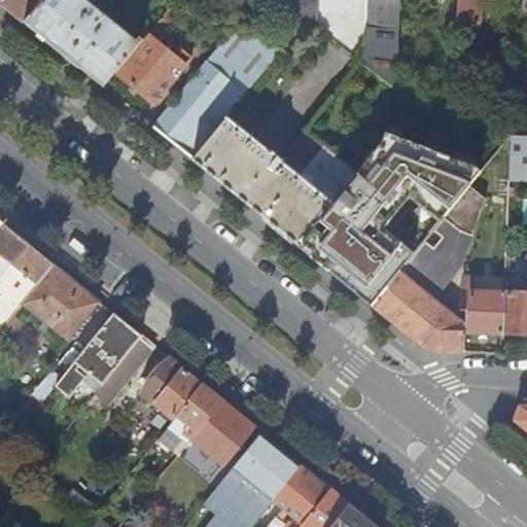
[(45,0),(0,0),(27,22),(45,0)]
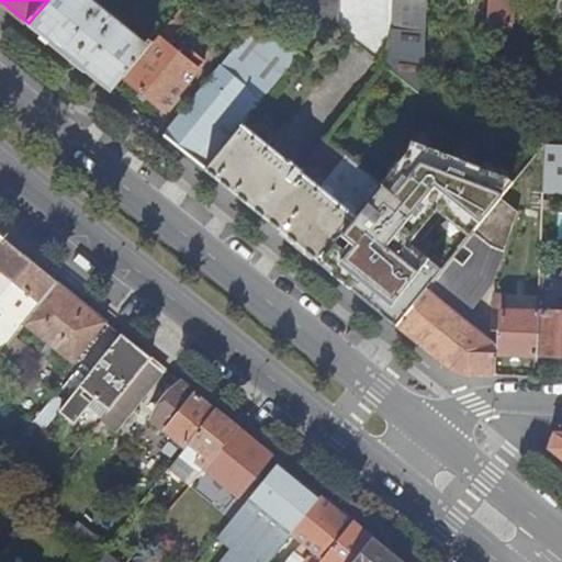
[(93,0),(48,0),(29,23),(114,92),(125,78),(152,47),(93,0)]
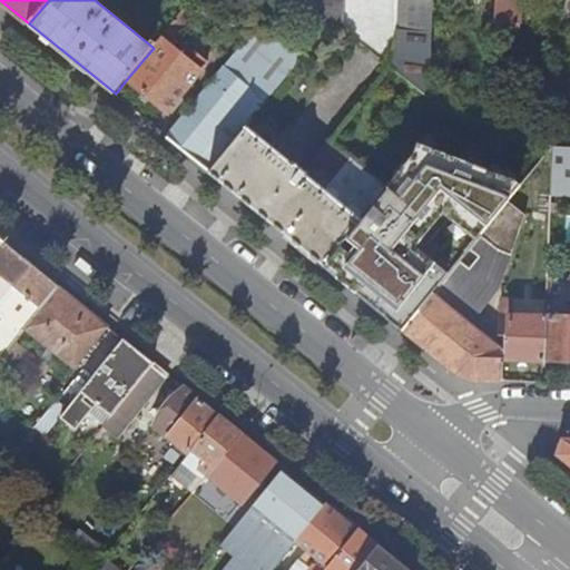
[(310,0),(297,0),(296,20),(310,20),(310,0)]
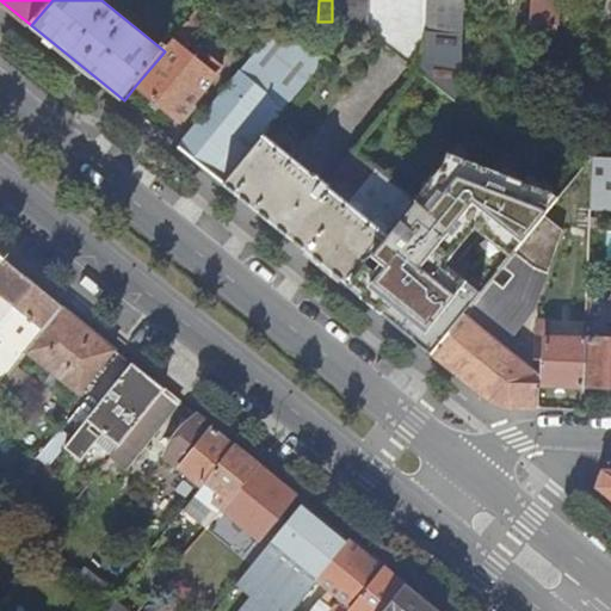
[(332,0),(332,22),(331,26),(368,29),(369,0),(332,0)]
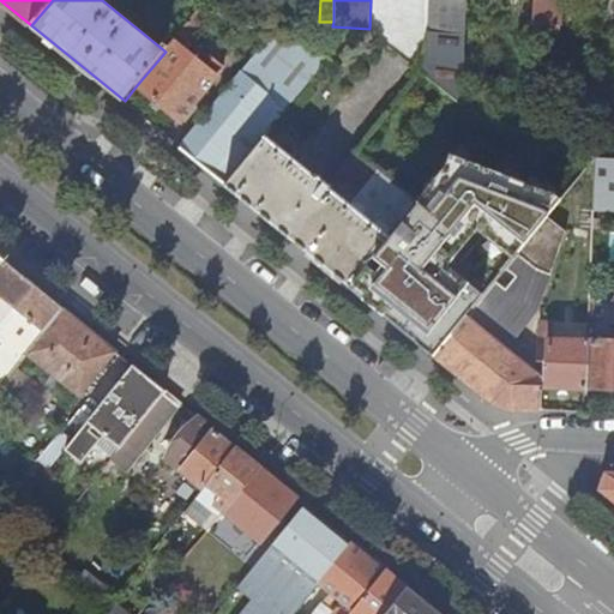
[(468,0),(433,0),(432,31),(422,71),(464,107),(465,77),(469,10),(468,0)]
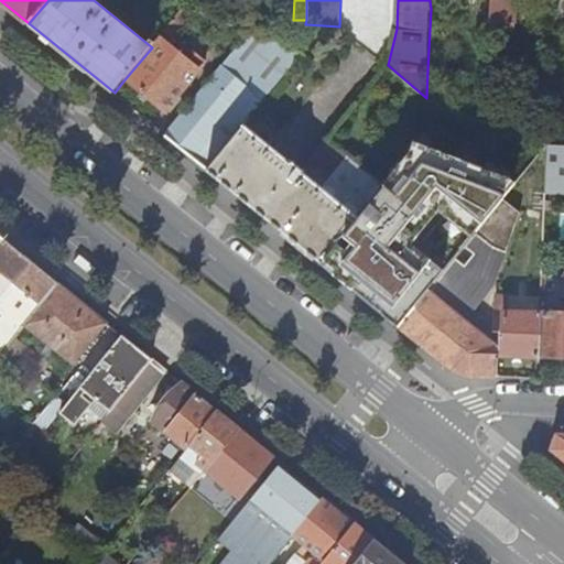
[(517,0),(492,0),(491,22),(516,23),(517,0)]
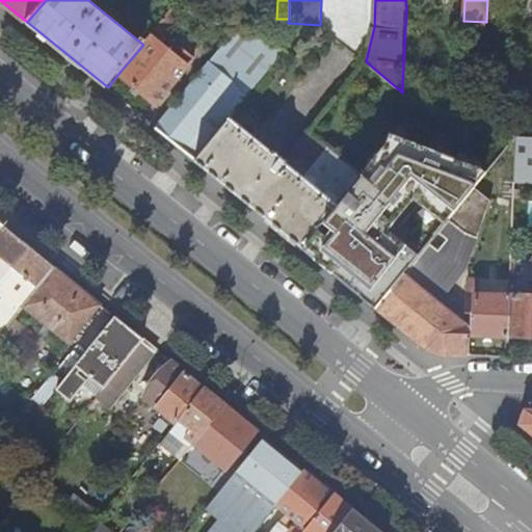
[(175,6),(143,45),(118,74),(157,105),(195,58),(178,45),(171,52),(157,40),(162,33),(167,37),(188,11),(175,6)]
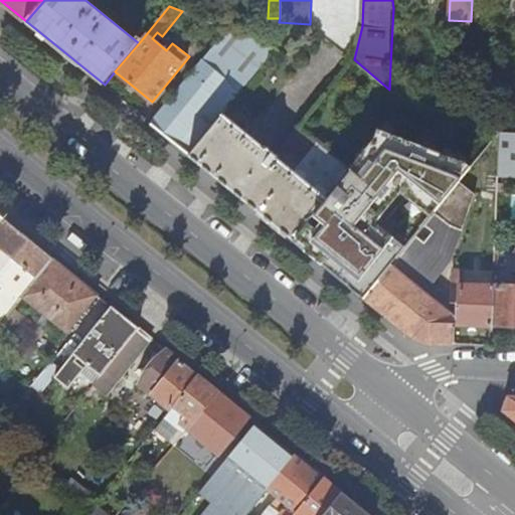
[(242,93),(278,47),(230,29),(153,125),(178,145),(229,82),(242,93)]
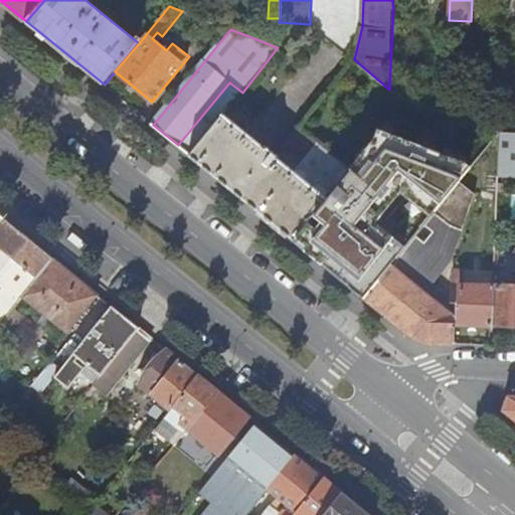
[(501,133),(445,111),(389,90),(354,59),(300,128),(351,170),(424,227),(462,181),(501,133)]
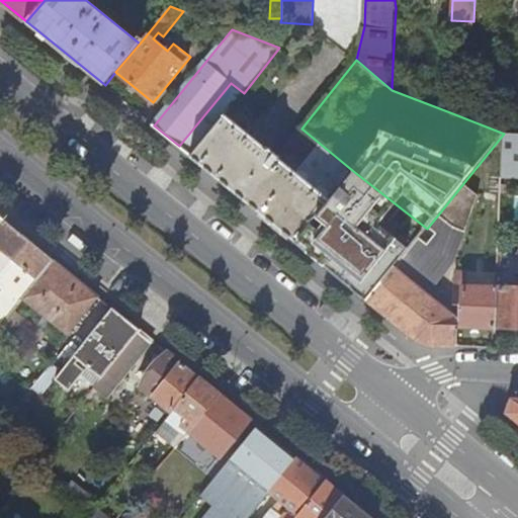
[(226,115),(192,156),(297,241),(335,193),(321,182),(316,188),(289,167),(297,156),(306,162),(315,151),(295,136),(279,156),(267,146),(266,148),(226,115)]
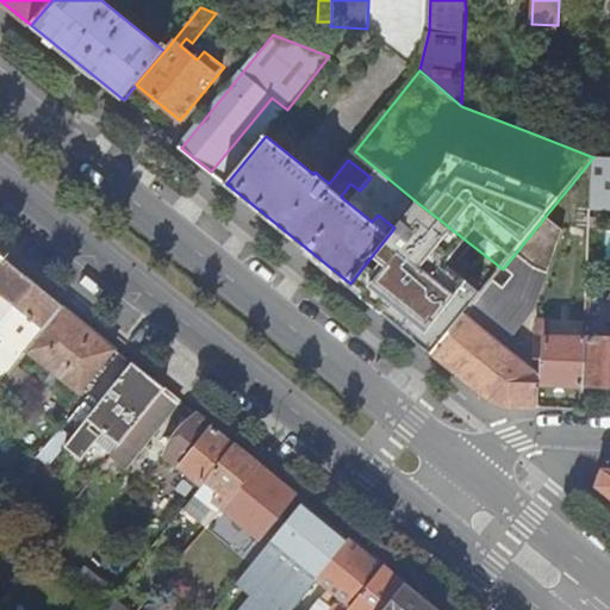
[(609,210),(609,157),(593,157),(591,210),(609,210)]
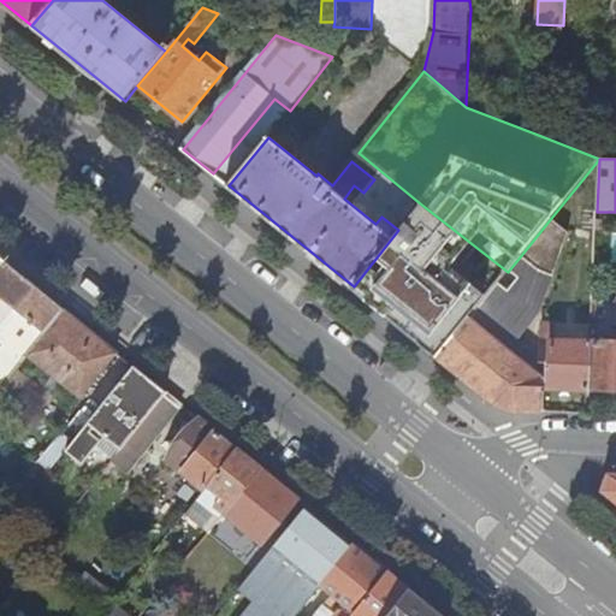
[(573,232),(552,217),(508,272),(484,300),(439,356),(498,404),(515,410),(549,412),(550,388),(550,379),(514,353),(543,313),(573,232)]
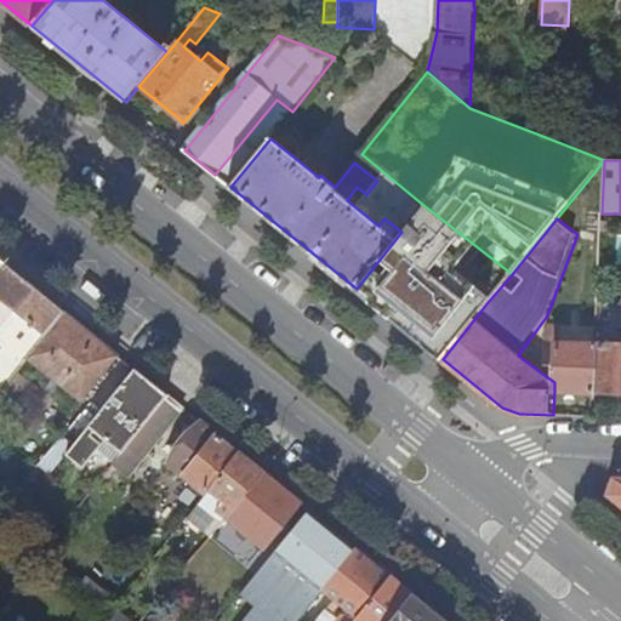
[(402,232),(357,289),(408,331),(454,274),(402,232)]
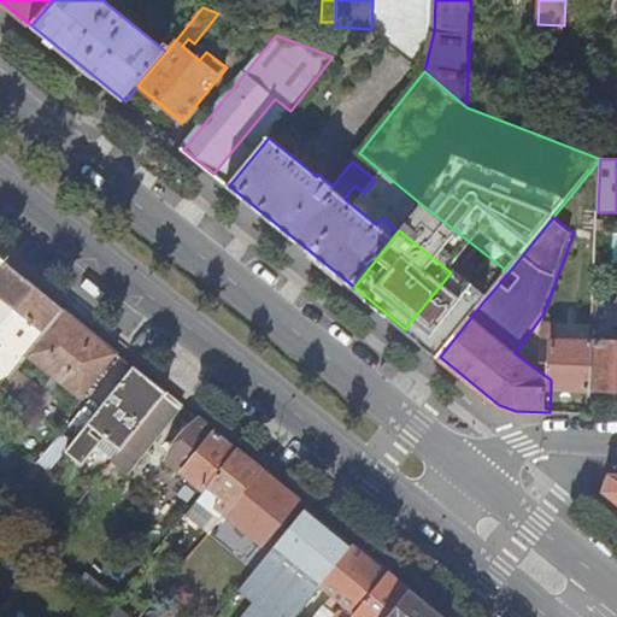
[(0,391),(4,386),(17,370),(28,357),(64,311),(0,258),(0,391)]
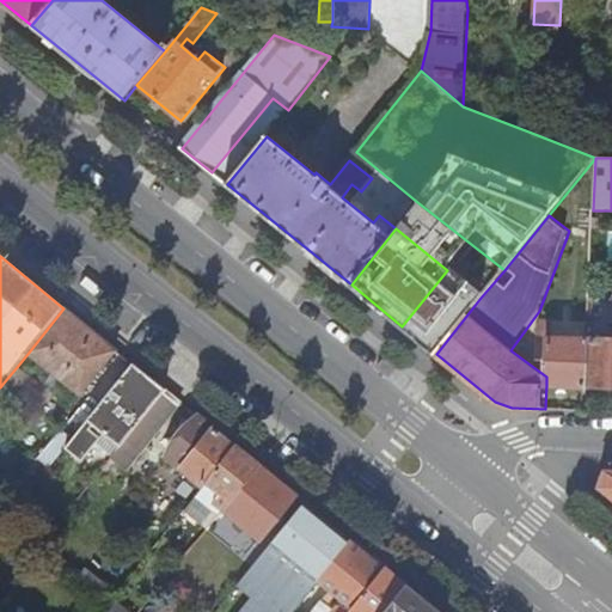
[(447,270),(402,326),(436,354),(481,298),(447,270)]
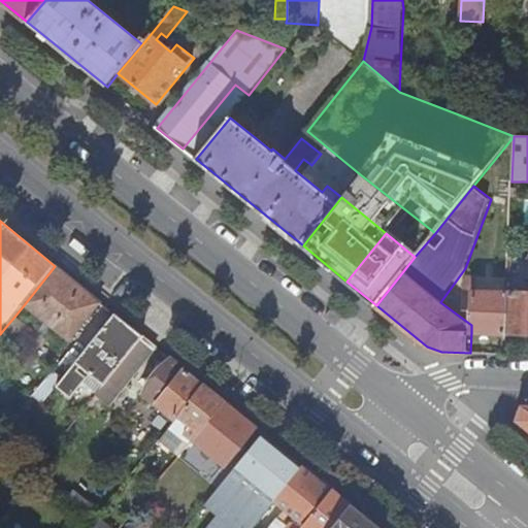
[(55,266),(24,305),(69,341),(100,303),(55,266)]
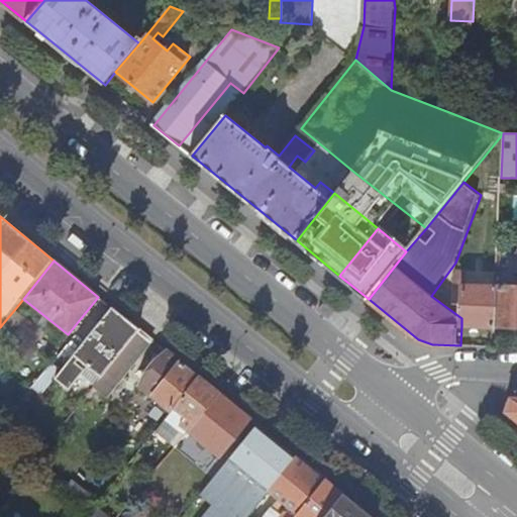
[(461,325),(495,327),(497,286),(468,284),(468,274),(459,273),(458,304),(461,305),(461,318),(461,325)]
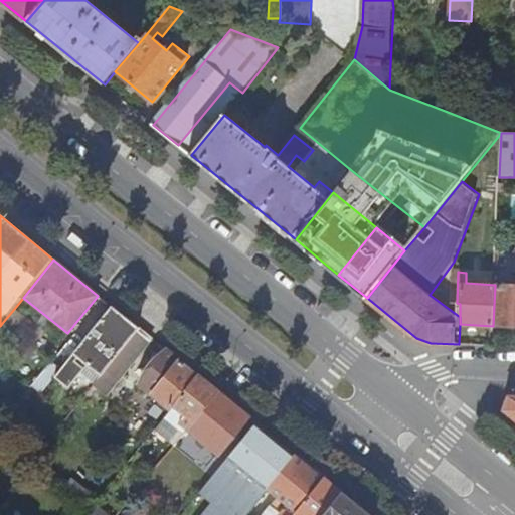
[(495,274),(466,273),(466,283),(495,285),(495,274)]
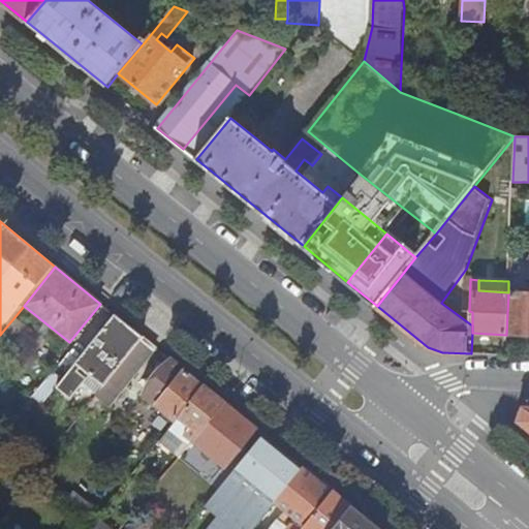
[(528,292),(508,292),(506,335),(528,335),(528,292)]
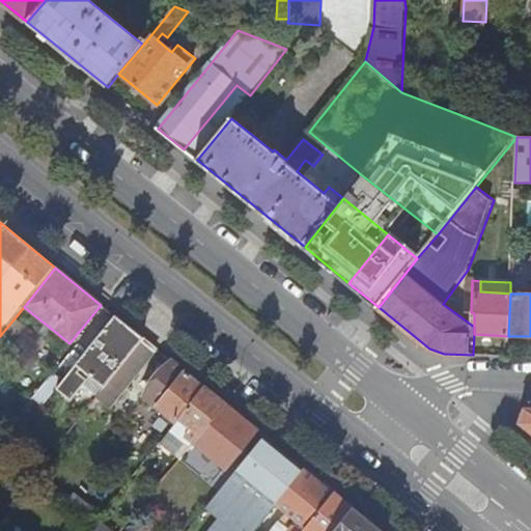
[(115,316),(57,388),(71,399),(83,383),(90,374),(104,386),(142,338),(115,316)]
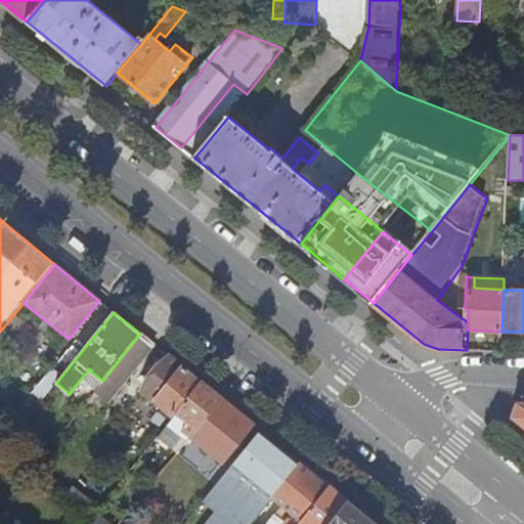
[(31,328),(14,314),(3,328),(19,342),(31,328)]
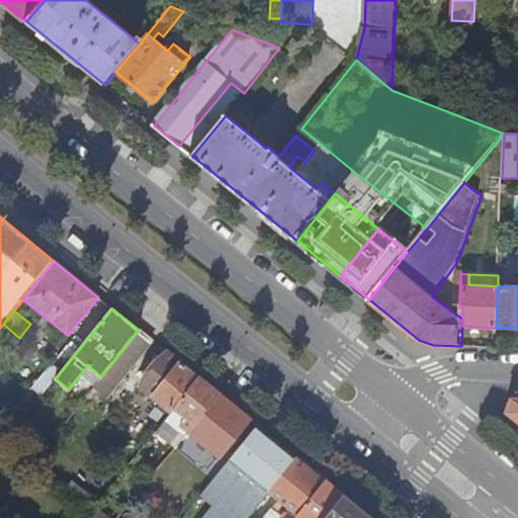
[(101,376),(95,384),(91,390),(103,399),(132,363),(133,364),(152,341),(139,330),(101,376)]
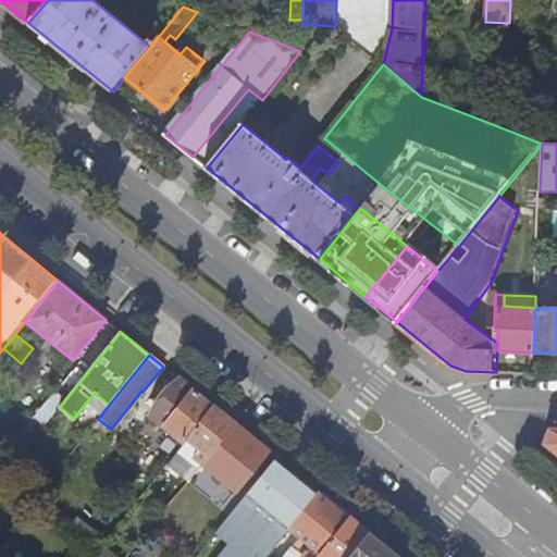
[(150,417),(184,444),(213,407),(180,380),(150,417)]
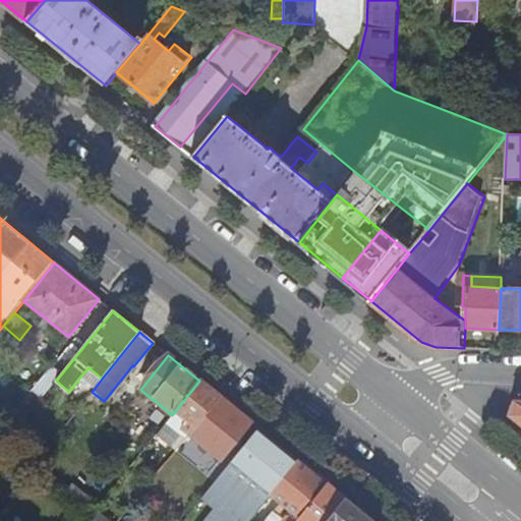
[(96,387),(102,379),(89,367),(81,375),(96,387)]
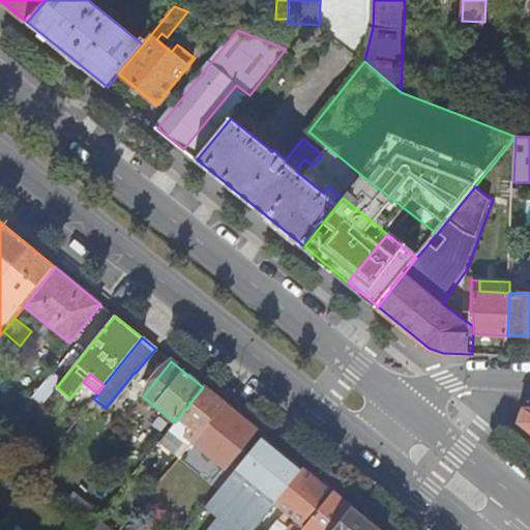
[(224,405),(203,387),(175,422),(172,425),(193,442),(224,405)]
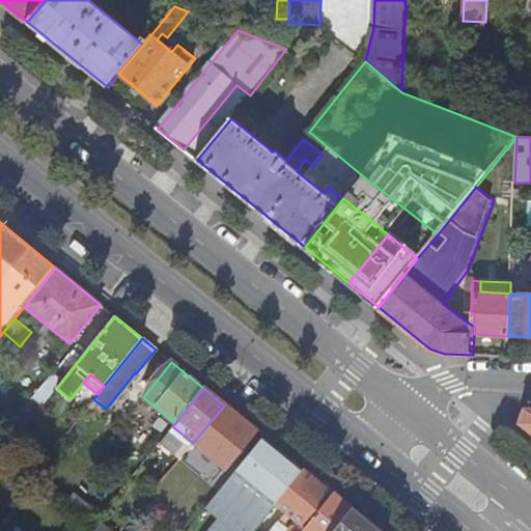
[(224,406),(193,443),(225,469),(256,431),(224,406)]
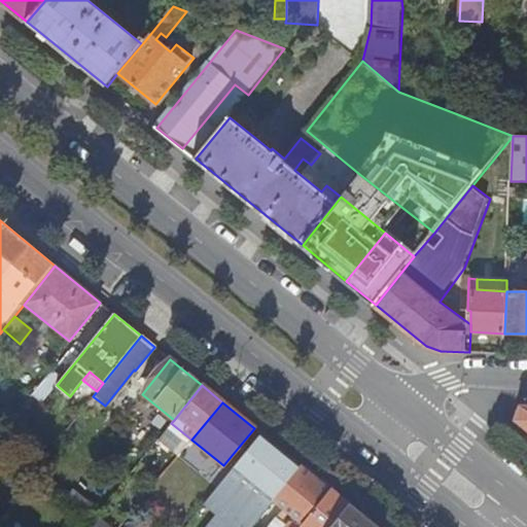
[(526,406),(521,406),(516,419),(526,428),(526,406)]
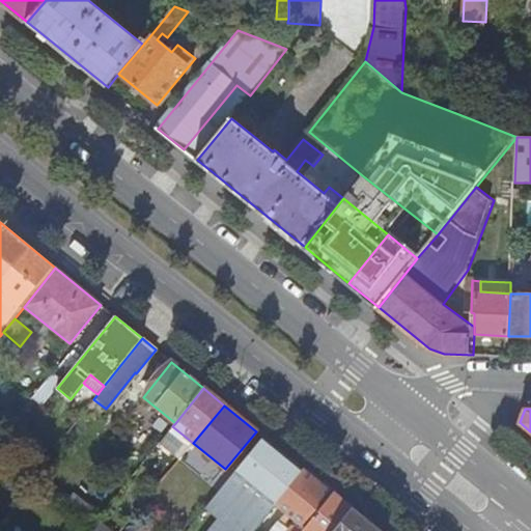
[(254,530),(275,505),(304,470),(263,438),(206,508),(217,518),(205,530),(254,530)]
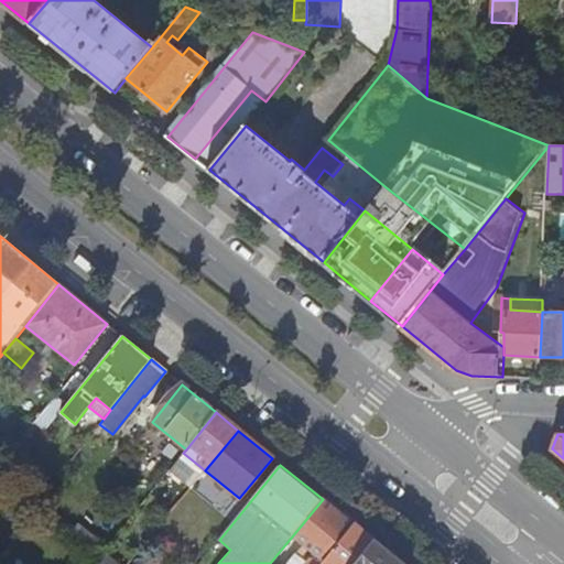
[(324,563),(356,527),(323,499),(292,537),(304,546),(290,563),(324,563)]
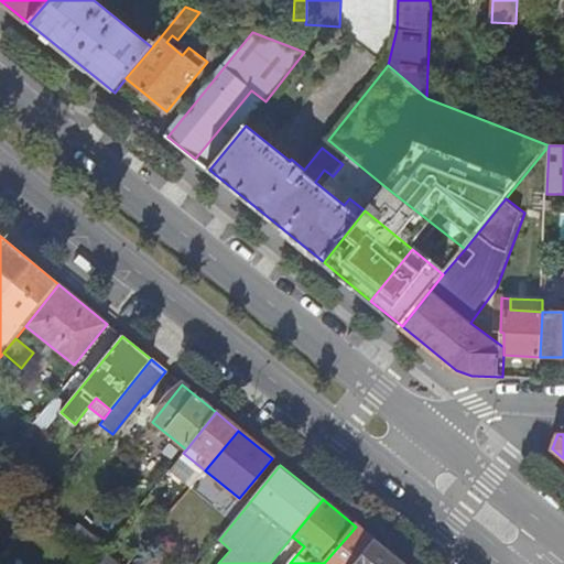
[(355,563),(375,541),(356,527),(324,563),(355,563)]
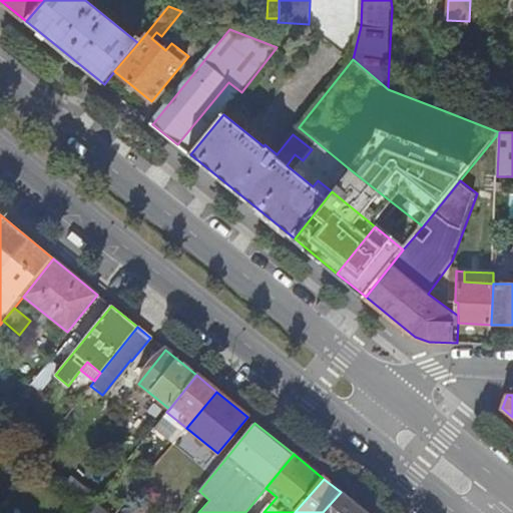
[(366,512),(341,492),(323,512),(366,512)]
